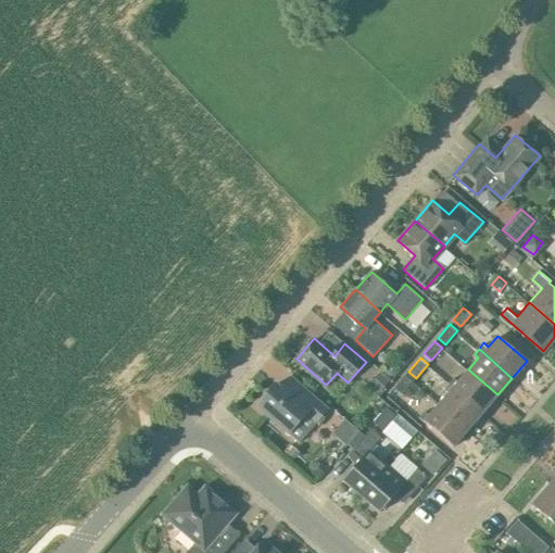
[(387,371),(390,374),(395,374),(400,369),(400,364),(395,361),(390,361),(386,365),(387,371)]
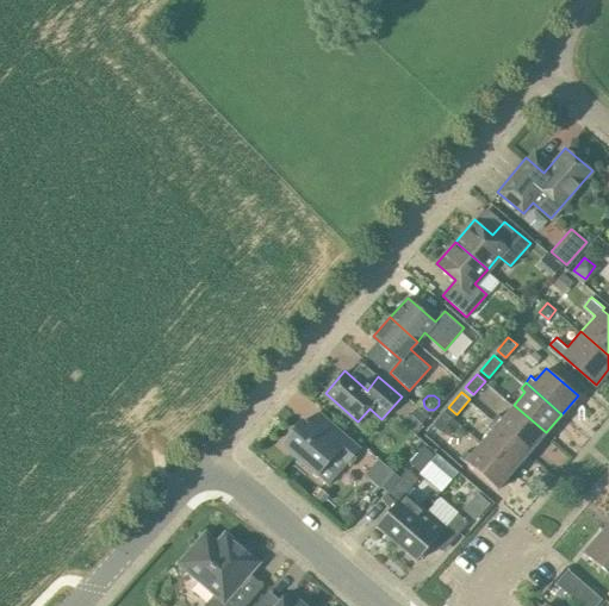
[(529,450),(546,432),(514,405),(503,417),(498,413),(493,419),(529,450)]
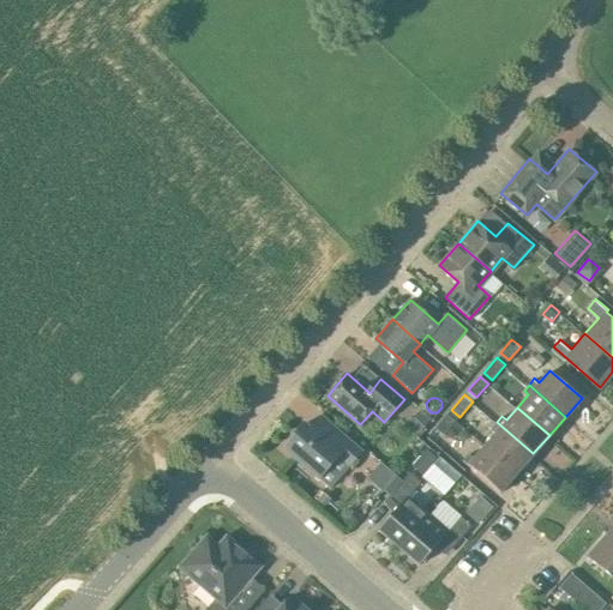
[(420,428),(431,416),(422,409),(410,421),(420,428)]
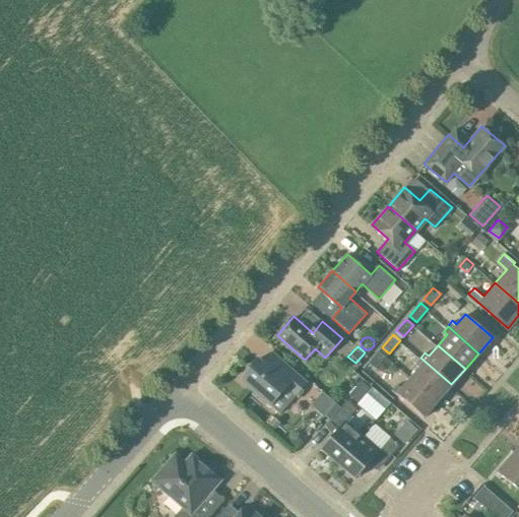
[(379,351),(368,364),(375,370),(386,358),(379,351)]
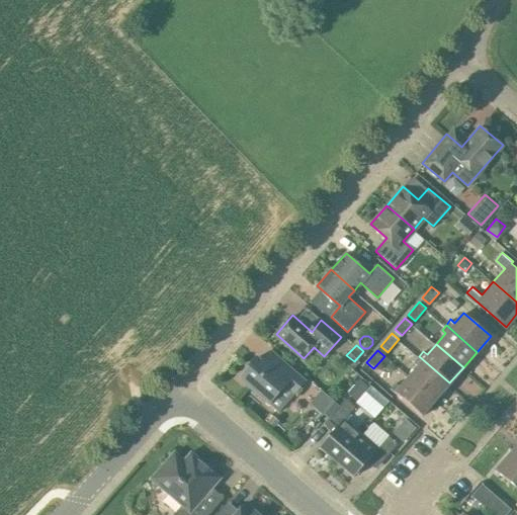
[(275,372),(256,356),(240,375),(270,402),(286,383),(295,391),(306,379),(284,362),(275,372)]
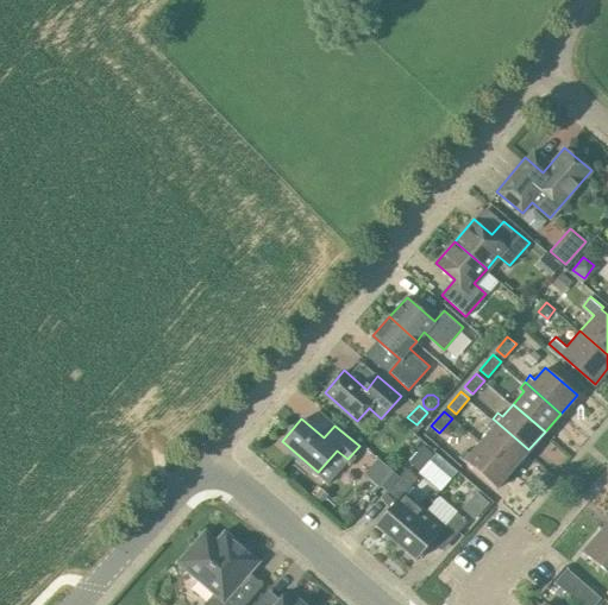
[(490,430),(482,440),(513,468),(528,449),(493,418),(486,426),(490,430)]
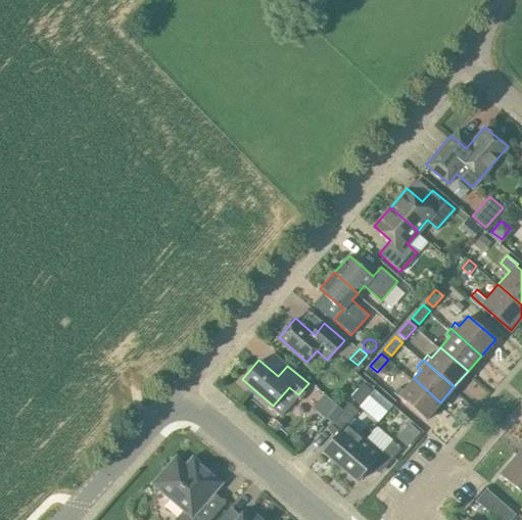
[(426,418),(440,403),(414,378),(404,389),(399,385),(394,391),(426,418)]
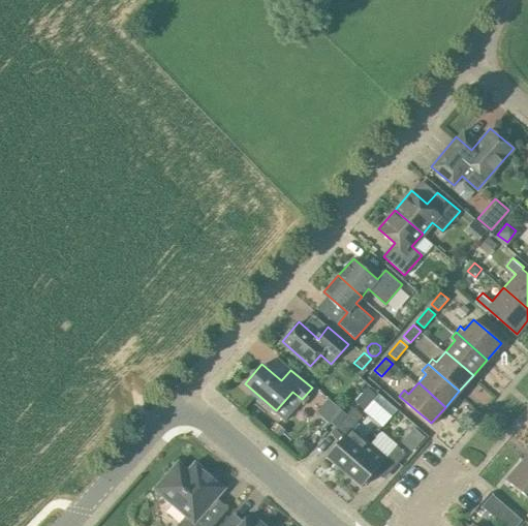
[(367,385),(355,398),(366,406),(376,394),(367,385)]
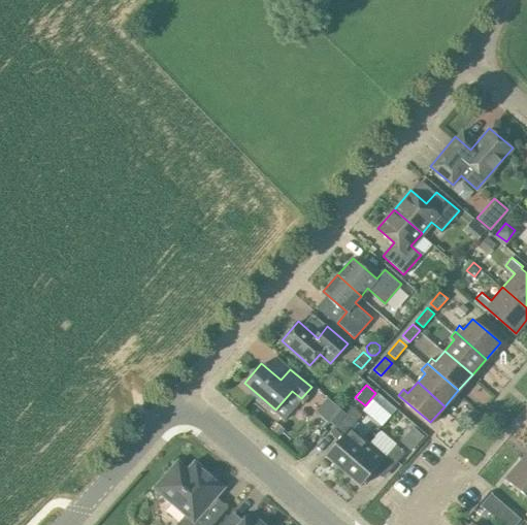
[(319,411),(331,421),(341,408),(329,397),(319,411)]
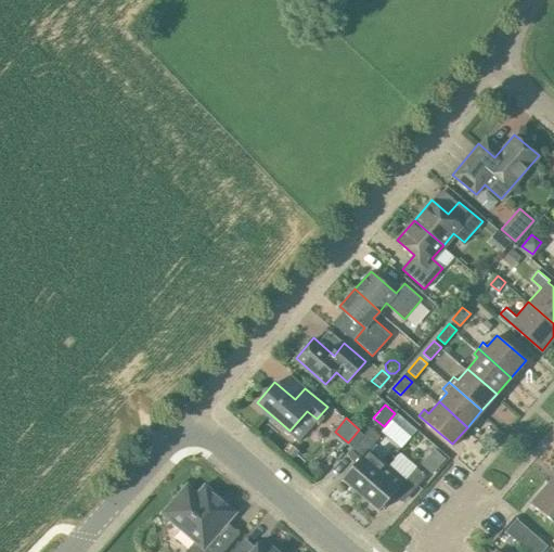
[(343,477),(361,493),(387,463),(369,448),(379,435),(371,427),(349,452),(358,460),(343,477)]
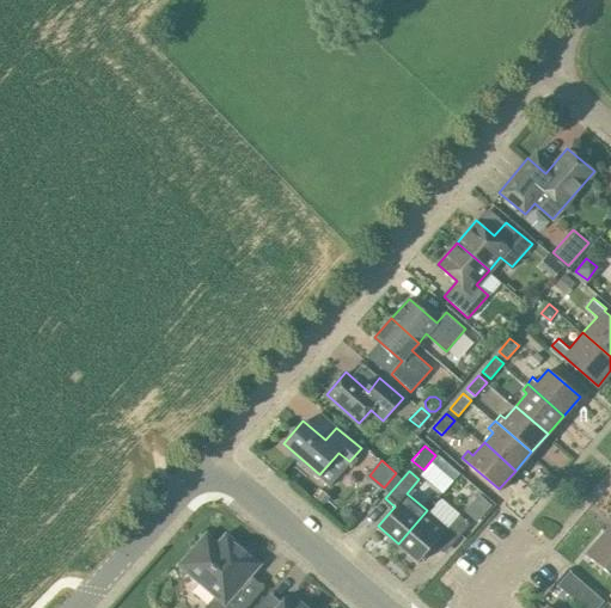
[(476,520),(482,514),(492,503),(481,495),(478,492),(464,509),(476,520)]
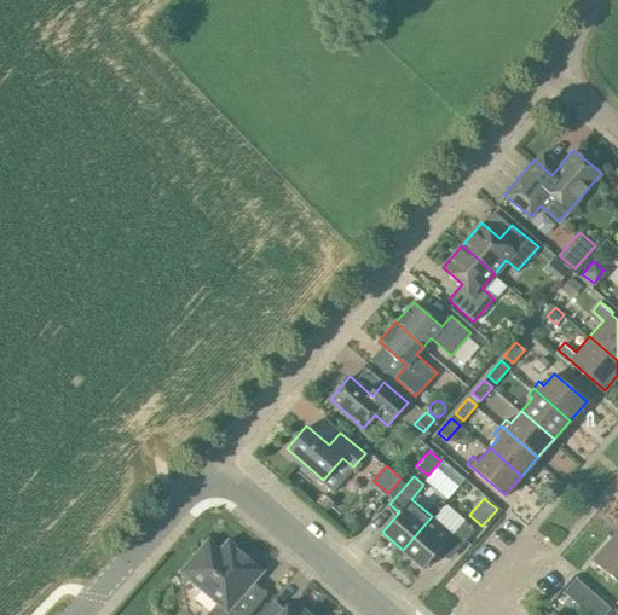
[(432,516),(403,550),(423,568),(440,547),(451,558),(477,529),(465,520),(452,534),(432,516)]
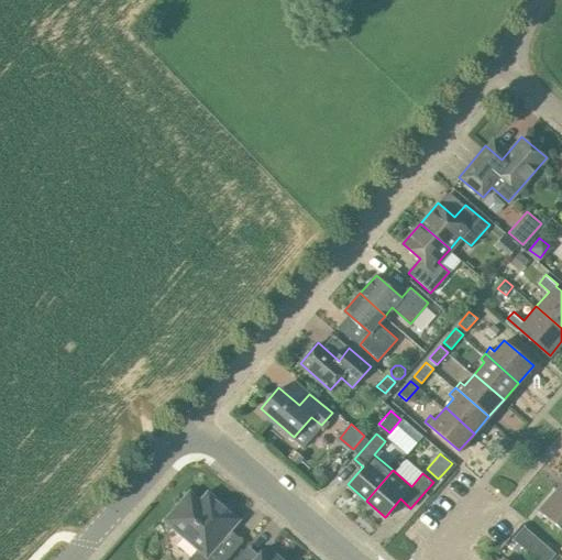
[(561,492),(558,489),(539,508),(561,528),(561,492)]
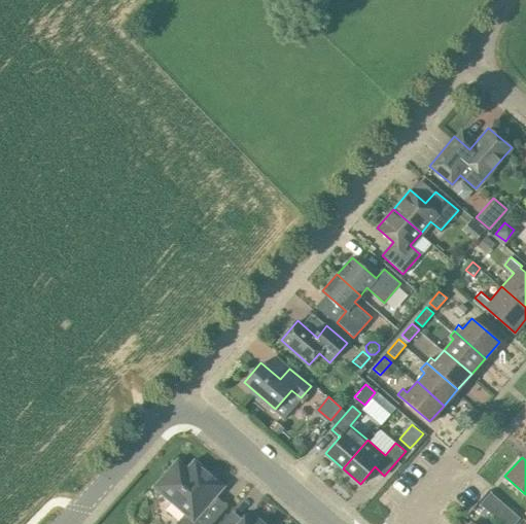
[(188,467),(178,459),(155,485),(186,512),(175,523),(211,523),(212,523),(199,513),(224,485),(196,459),(188,467)]
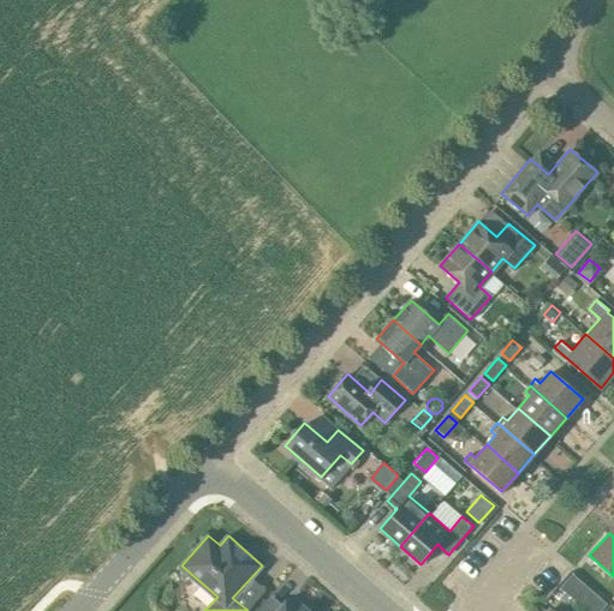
[(561,586),(589,610),(600,610),(608,603),(573,573),(561,586)]
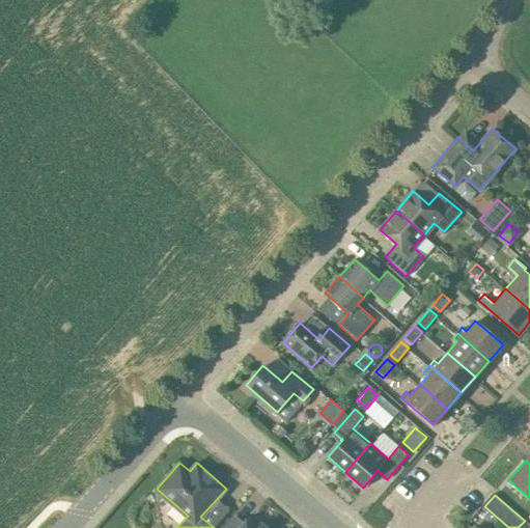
[(271,527),(253,512),(240,527),(222,527),(221,527),(271,527)]
